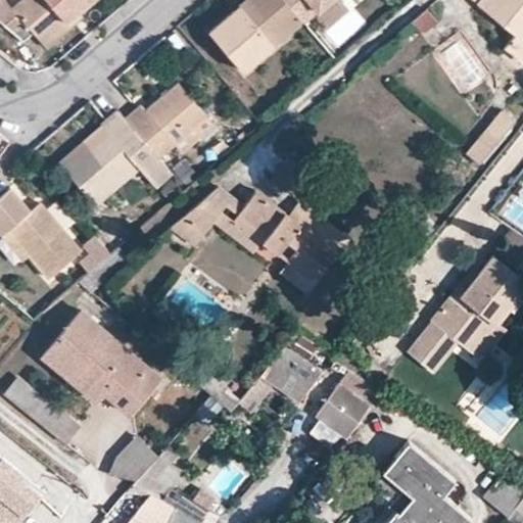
[(0,0),(0,19),(13,32),(25,22),(40,40),(76,9),(86,0),(20,0),(11,8),(3,0),(0,0)]
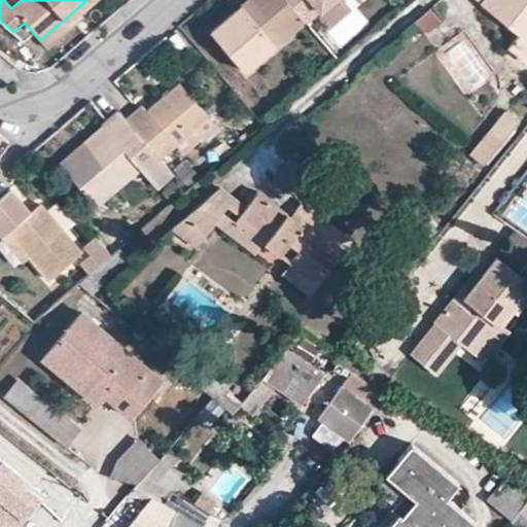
[(234,11),(210,32),(243,69),(289,31),(283,25),(296,12),(286,0),(256,0),(237,15),(234,11)]
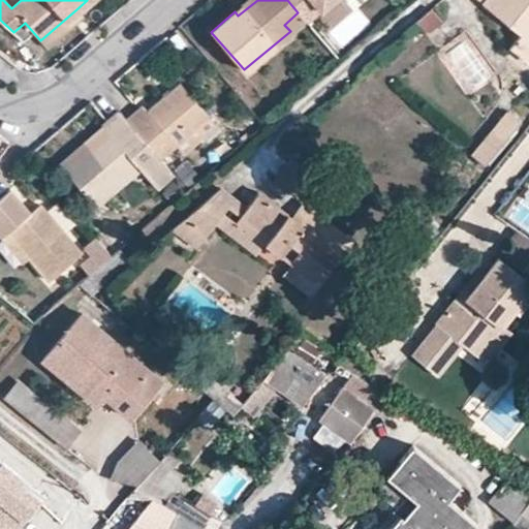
[(238,16),(257,0),(247,0),(235,11),(238,16)]
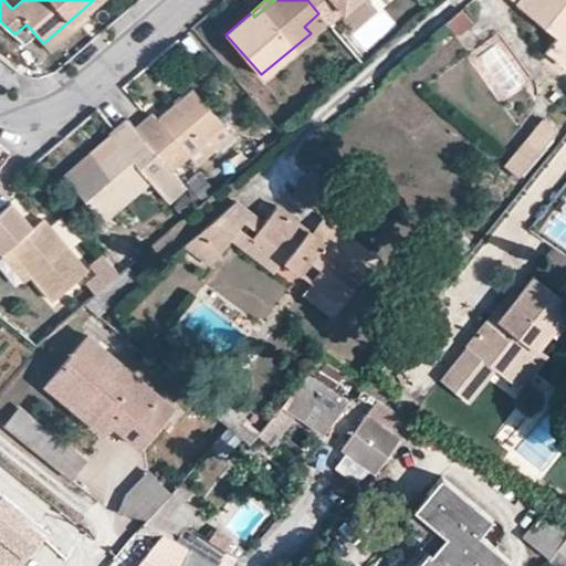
[(307,0),(318,13),(325,20),(328,24),(354,0),(307,0)]
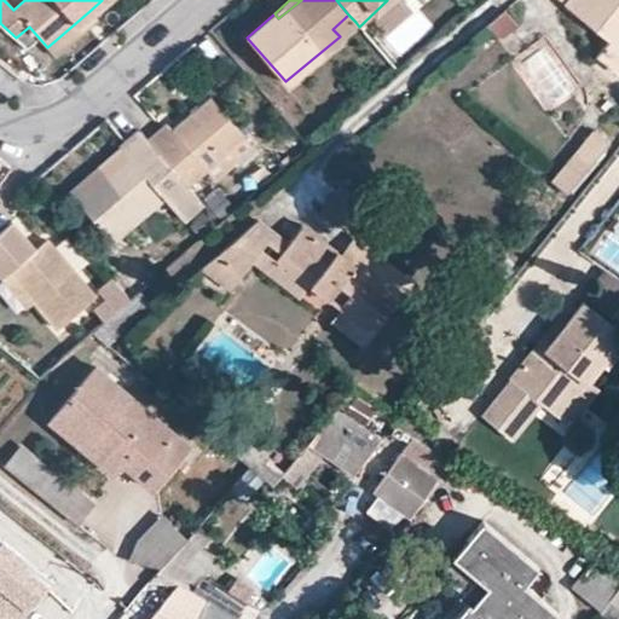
[(618,0),(567,0),(565,4),(608,38),(596,55),(618,71),(618,70),(618,0)]
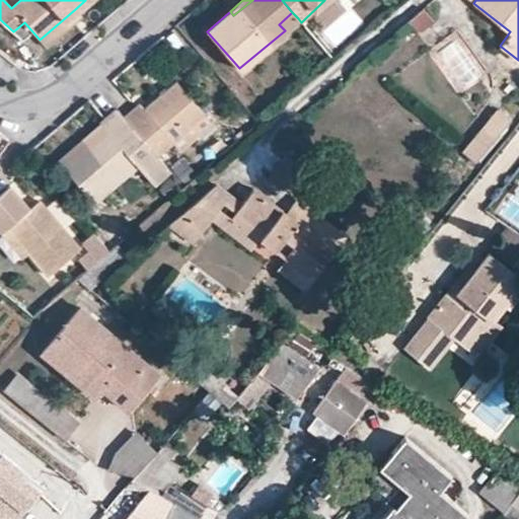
[(75,9),(40,40),(46,47),(81,17),(75,9)]
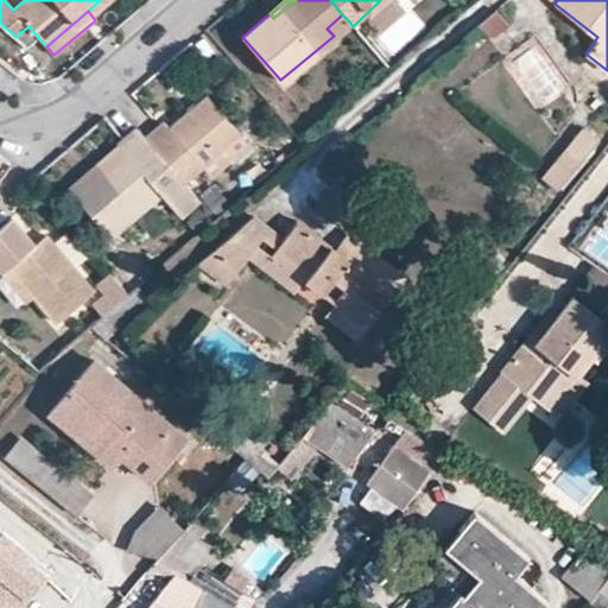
[(496,12),(480,25),(489,38),(507,25),(496,12)]
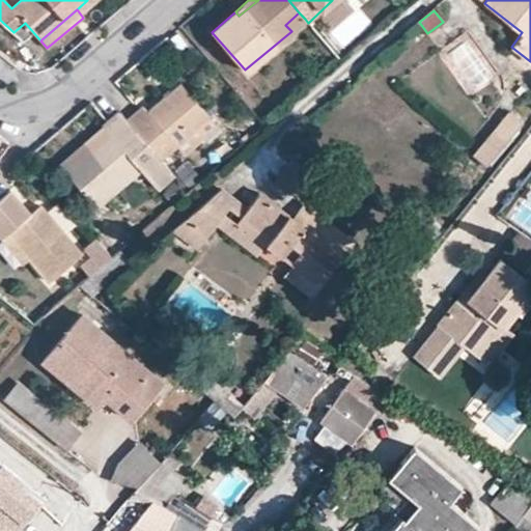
[(299,12),(285,25),(291,31),(305,19),(299,12)]
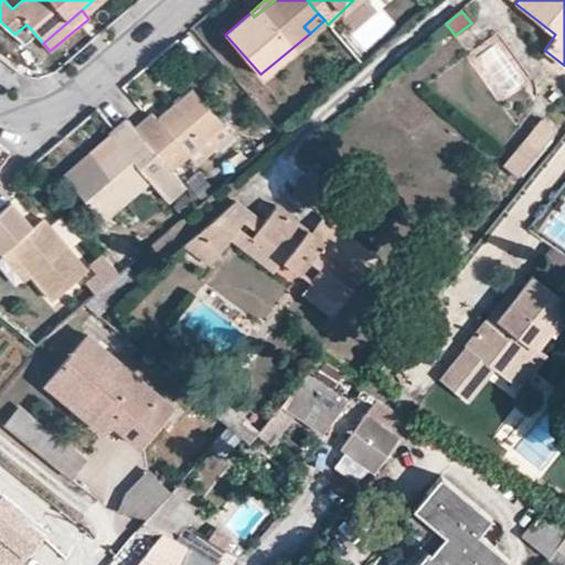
[(151,110),(135,127),(171,170),(188,153),(223,124),(192,86),(156,117),(151,110)]
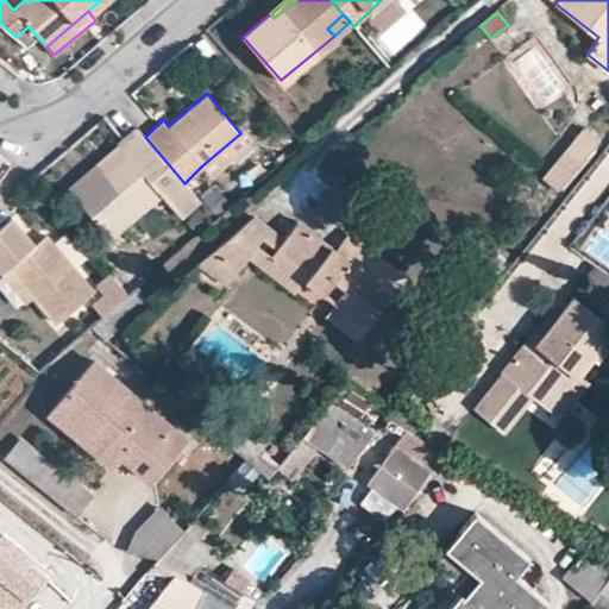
[(126,157),(77,199),(111,236),(159,194),(177,215),(198,200),(184,183),(145,137),(137,127),(117,145),(126,157)]
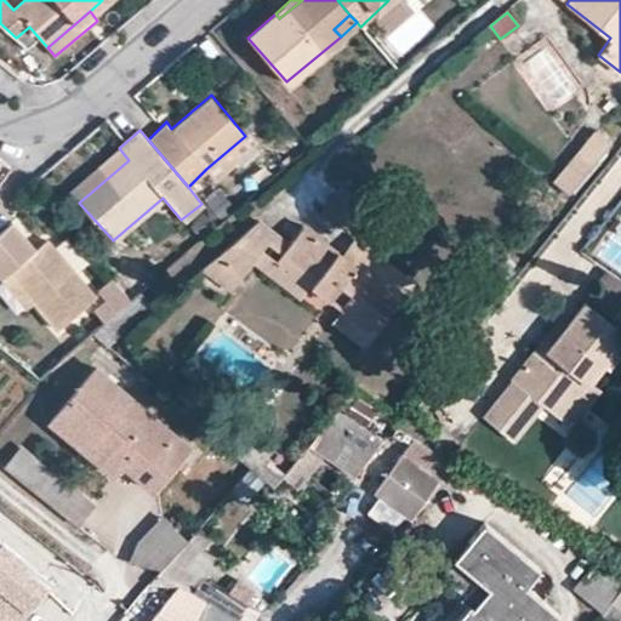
[(594,130),(565,165),(580,177),(610,142),(594,130)]
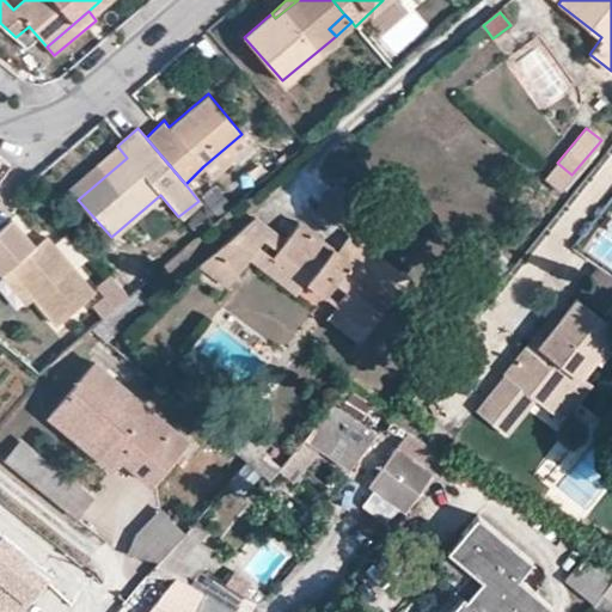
[(242,134),(203,166),(213,178),(251,145),(242,134)]
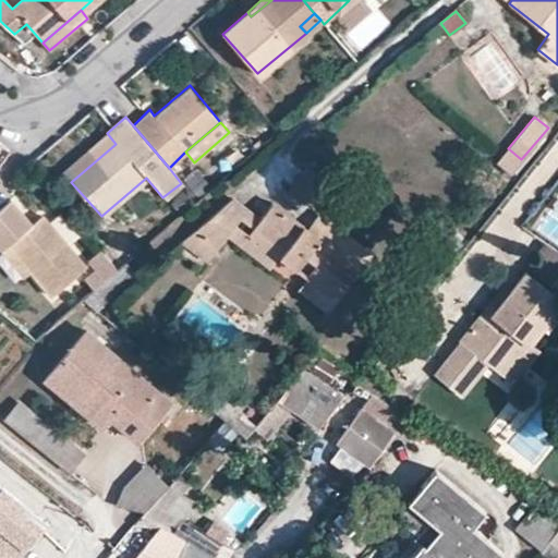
[(71,182),(116,144),(107,133),(62,170),(71,182)]
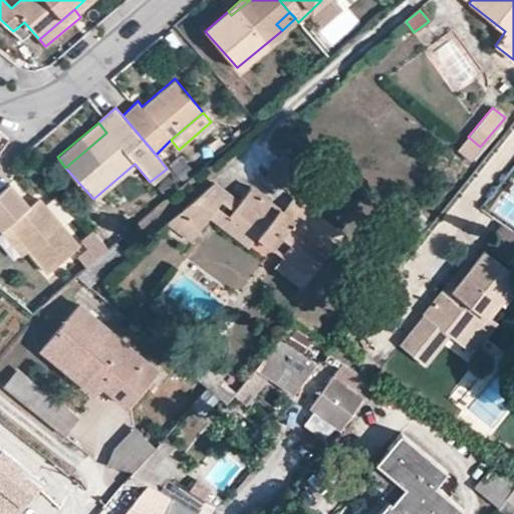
[(480,147),(468,137),(460,146),(472,156),(480,147)]
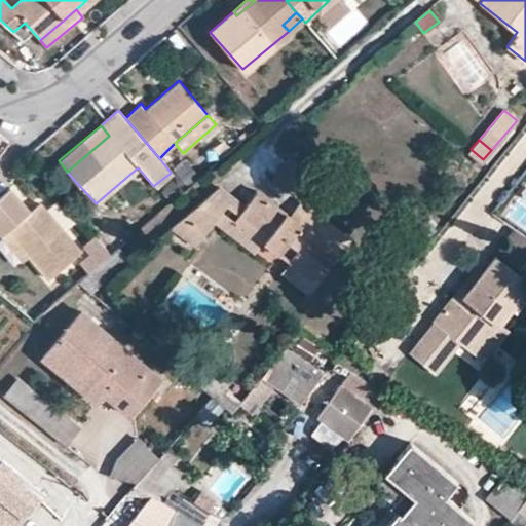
[(289,157),(272,179),(291,194),(308,172),(289,157)]
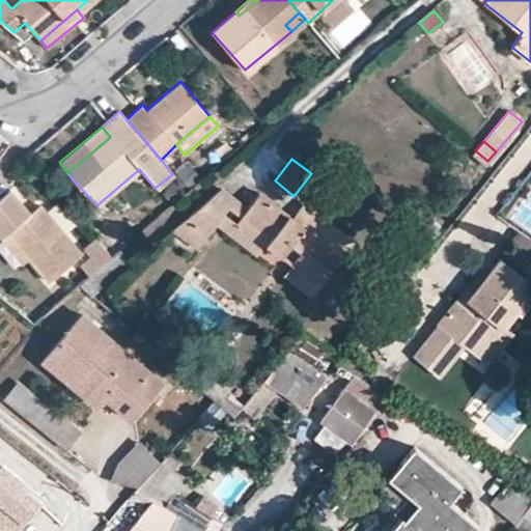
[(0,235),(6,231),(28,256),(49,279),(80,252),(38,204),(30,211),(9,189),(0,197),(0,235)]
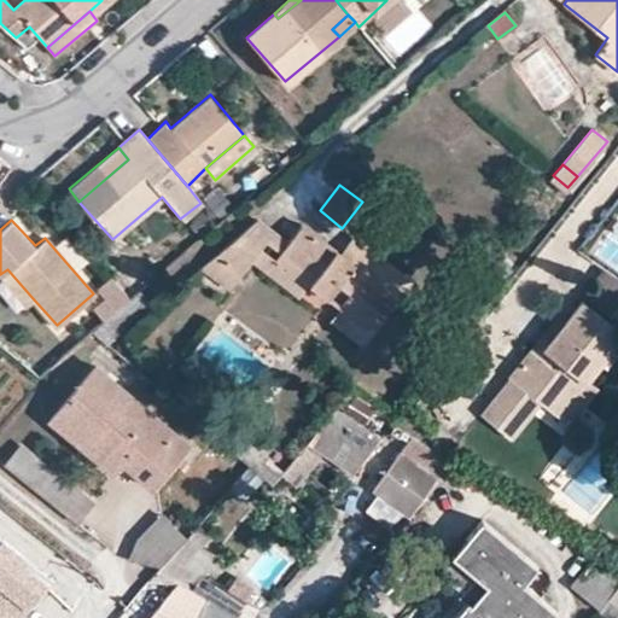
[(250,262),(274,231),(260,220),(200,269),(213,278),(223,262),(240,274),(250,262)]
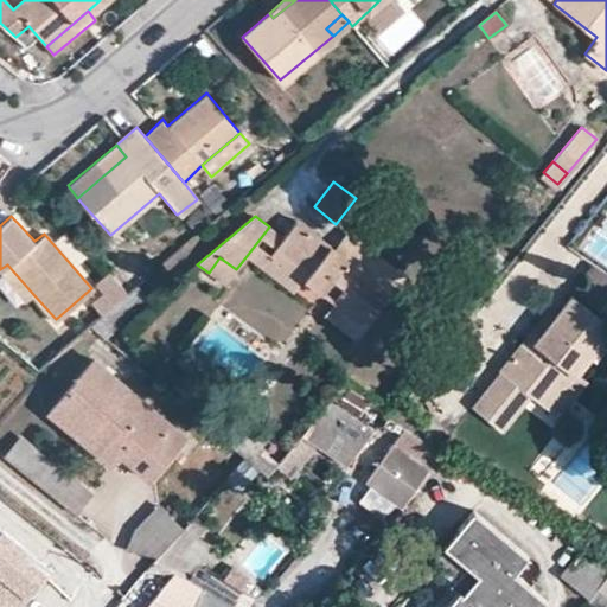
[(285,237),(275,248),(308,273),(302,280),(319,293),(325,285),(339,295),(333,304),(364,327),(403,275),(346,231),(333,248),(298,221),(285,237)]
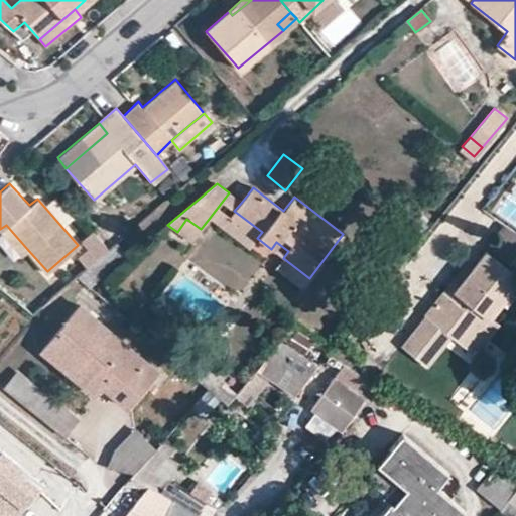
[(229,192),(209,219),(249,249),(257,238),(262,232),(234,211),(242,202),(229,192)]
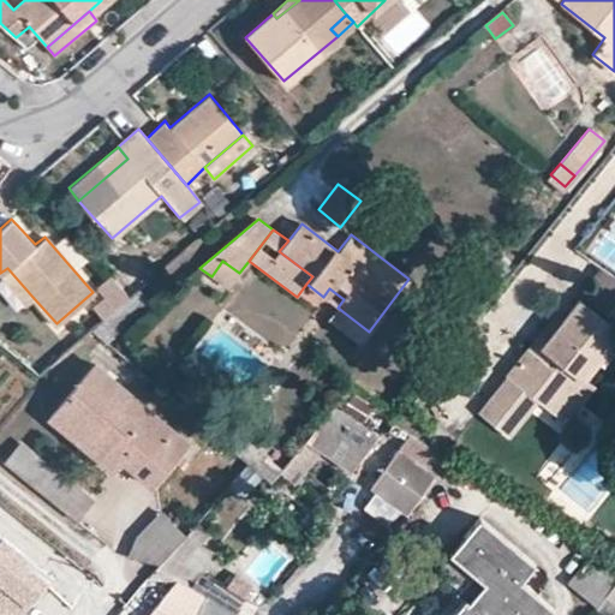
[(239,273),(222,261),(212,276),(228,287),(239,273)]
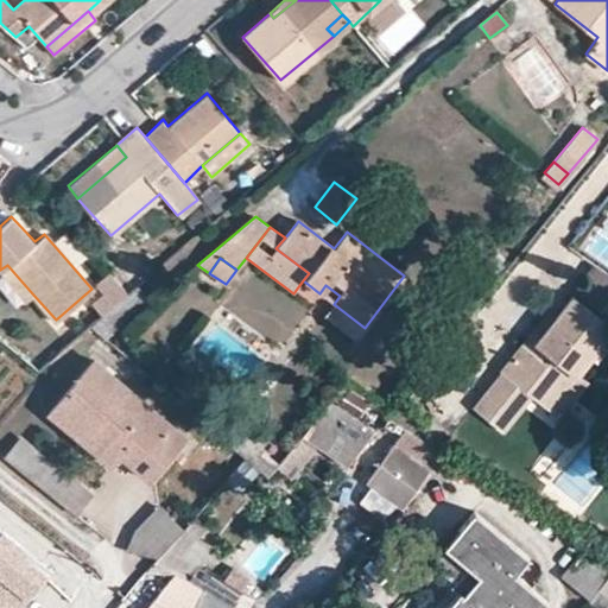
[(32,293),(7,265),(0,270),(0,273),(24,302),(32,293)]
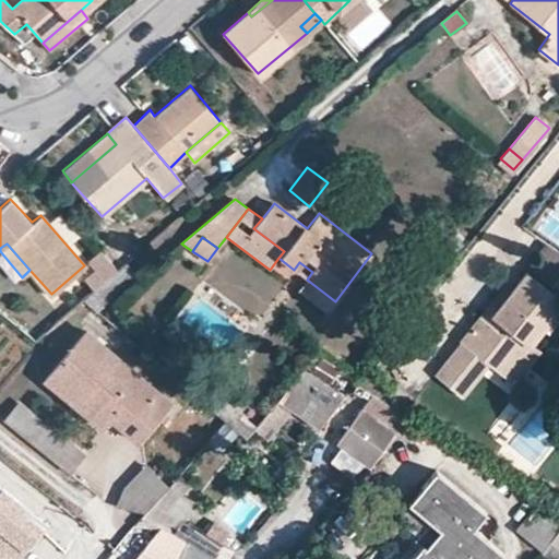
[(127,262),(117,271),(84,300),(106,320),(143,285),(139,277),(127,262)]
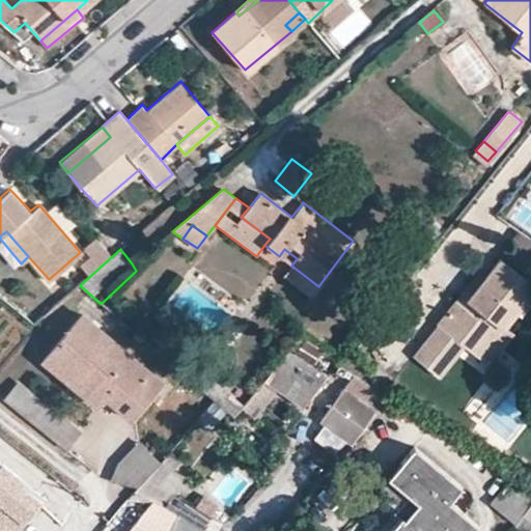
[(460,295),(439,322),(465,343),(487,361),(510,333),(502,327),(530,289),(530,284),(500,259),(483,280),(468,300),(460,295)]
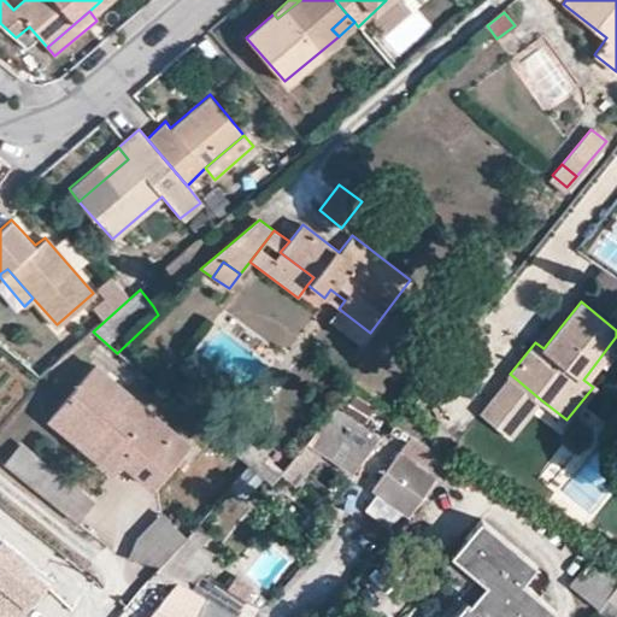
[(370,333),(339,309),(329,322),(360,345),(370,333)]
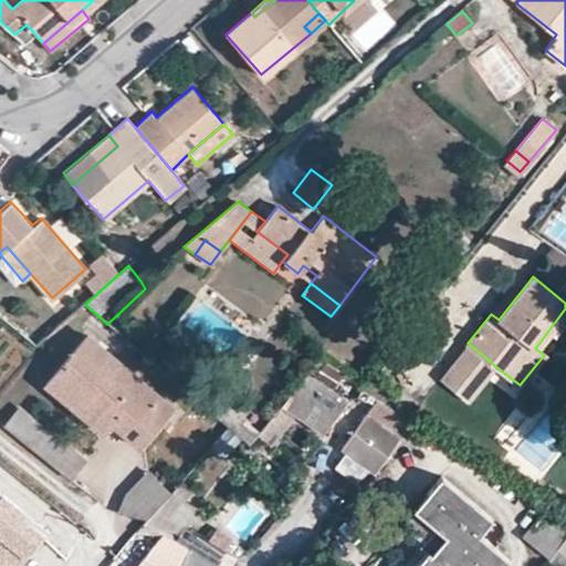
[(499,320),(515,299),(507,293),(491,314),(499,320)]
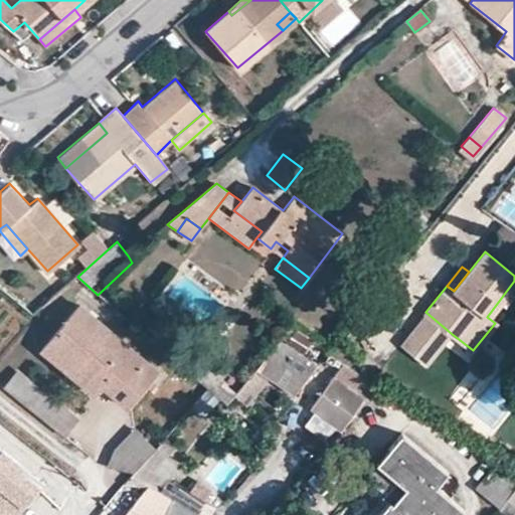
[(44,344),(59,357),(57,361),(96,394),(104,385),(126,404),(155,368),(77,304),(44,344)]
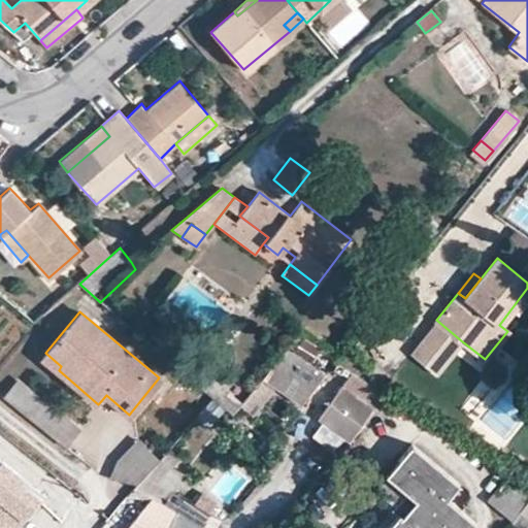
[(462,341),(436,320),(409,354),(435,374),(462,341)]
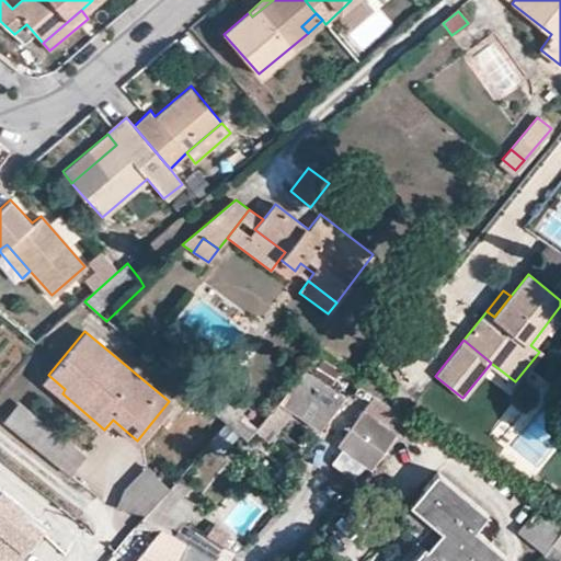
[(196,371),(184,387),(226,422),(247,441),(260,425),(196,371)]
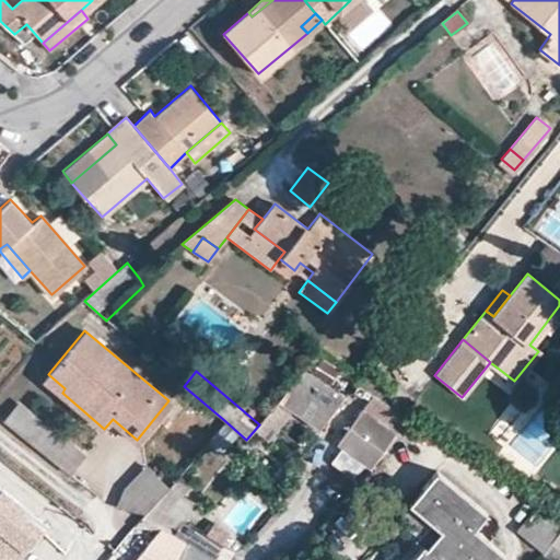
[(340,397),(304,371),(259,424),(269,436),(292,411),(316,428),(340,397)]
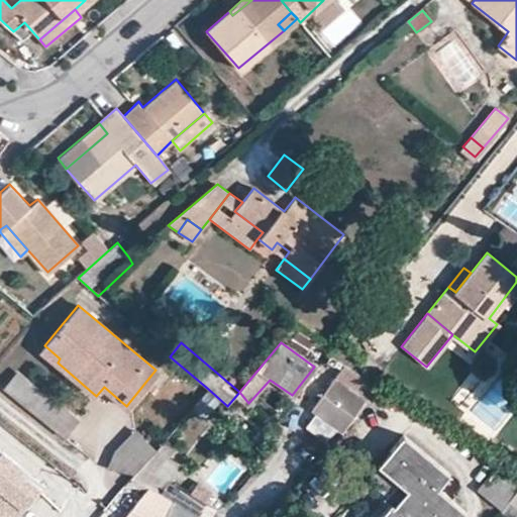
[(1,388),(27,409),(40,392),(14,371),(1,388)]
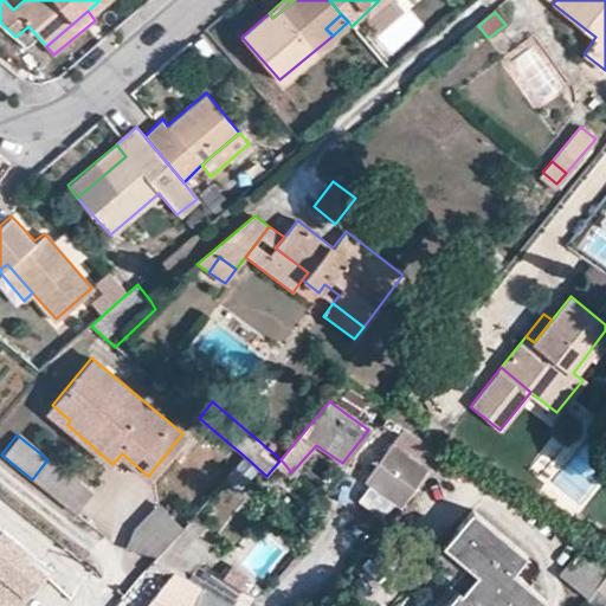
[(439,457),(417,439),(404,455),(393,445),(369,476),(401,497),(423,470),(426,474),(439,457)]
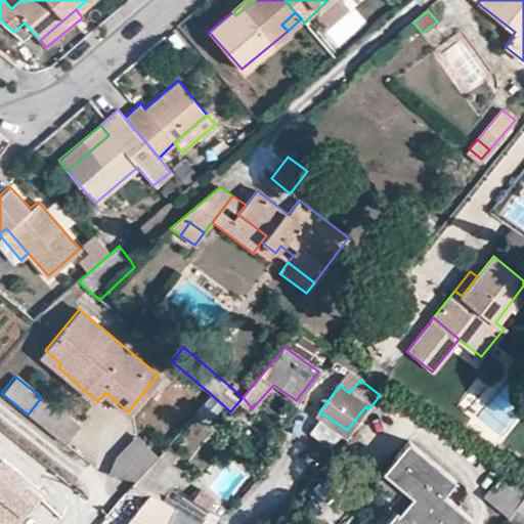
[(41,397),(28,415),(64,444),(79,426),(41,397)]
